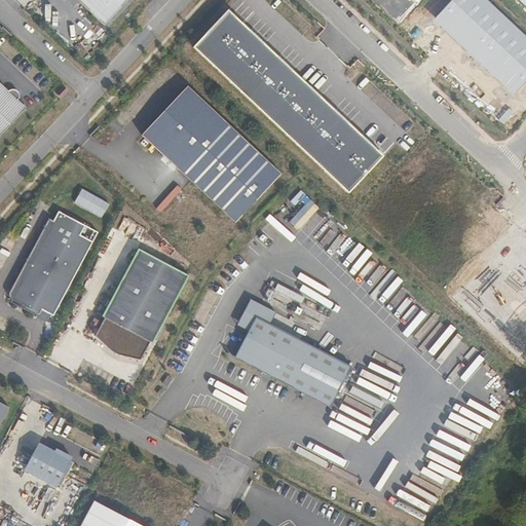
[(77,0),(105,26),(128,0),(77,0)]
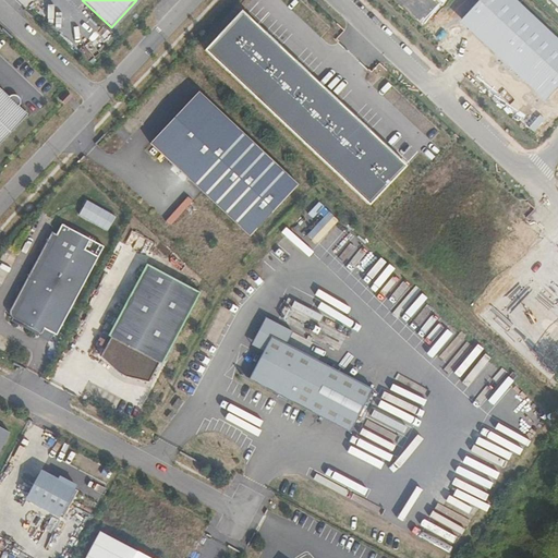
[(12,95),(10,97),(0,87),(0,144),(28,114),(19,106),(21,102),(21,99),(15,95),(12,95)]
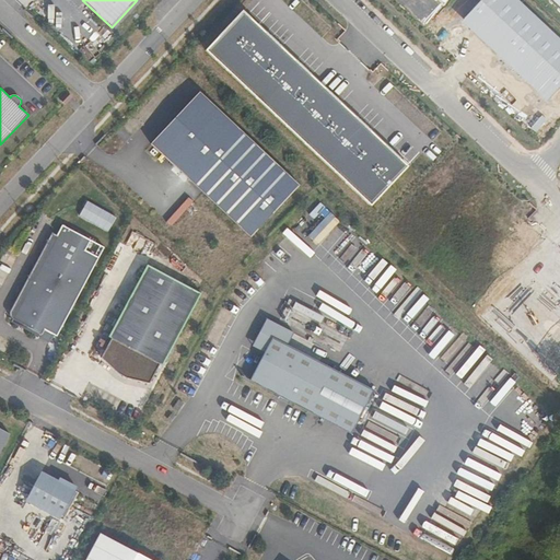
[(65,103),(72,95),(68,92),(60,100),(65,103)]
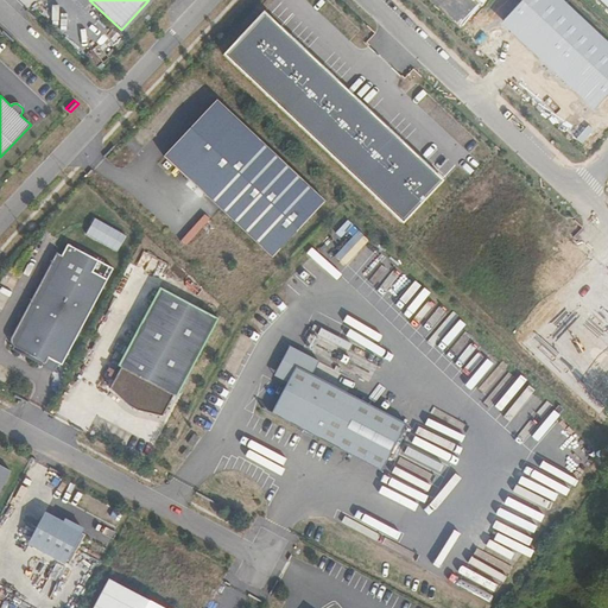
[(271,258),(325,201),(215,100),(163,156),(271,258)]
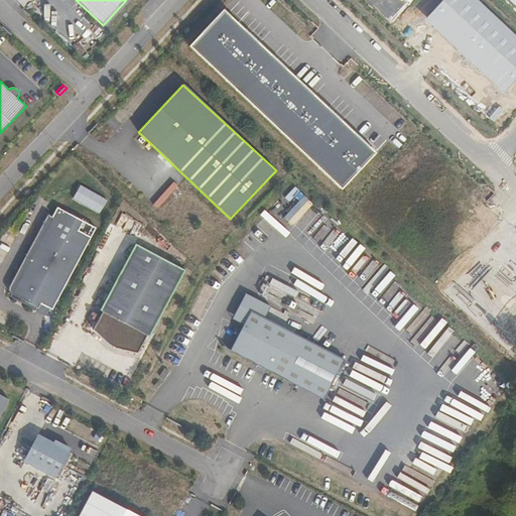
[(53,309),(91,237),(79,230),(85,221),(58,206),(53,215),(48,213),(40,228),(44,230),(19,275),(14,272),(9,282),(8,285),(8,288),(9,291),(12,293),(39,307),(41,303),(50,308),(53,309)]
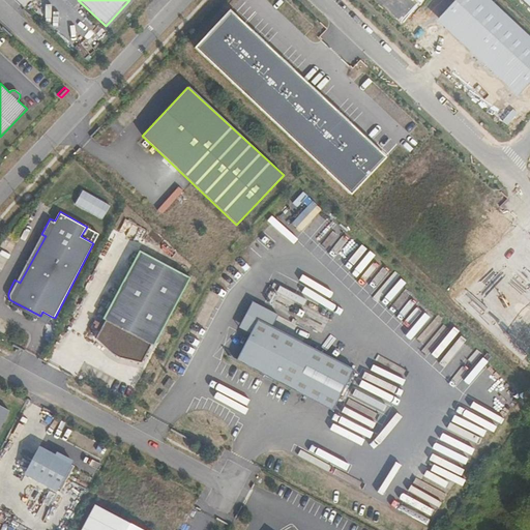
[(87,227),(81,236),(93,243),(99,234),(87,227)]
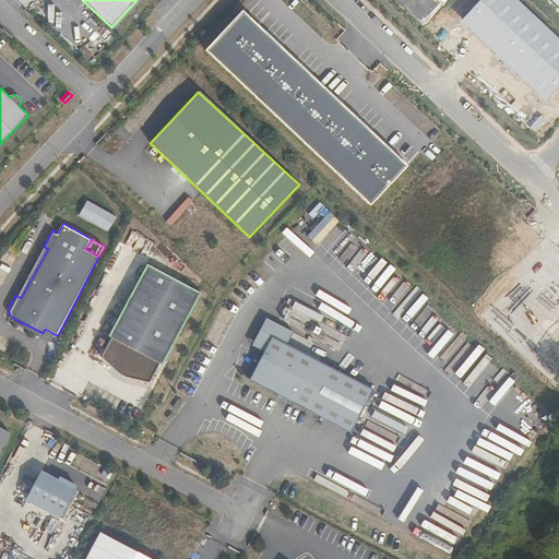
[(44,247),(15,295),(21,298),(48,249),(44,247)]
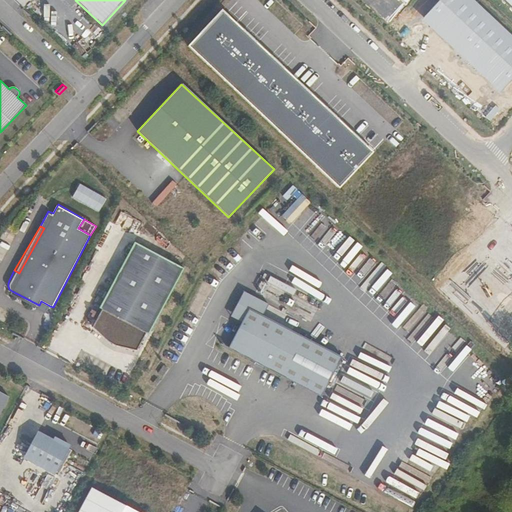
[(148,335),(184,269),(134,243),(99,307),(102,309),(92,326),(107,340),(115,346),(136,350),(145,333),(148,335)]
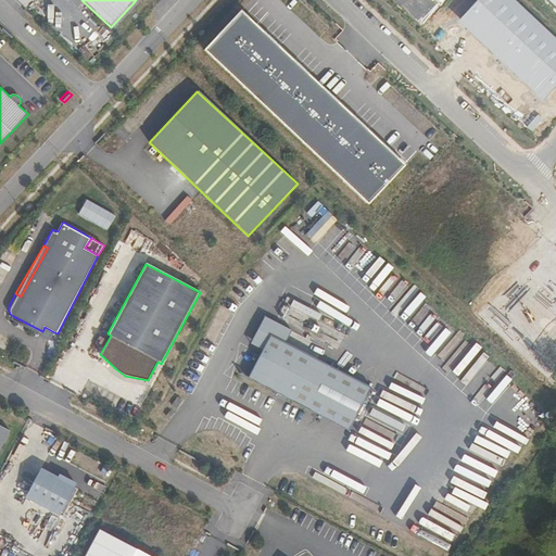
[(50,340),(54,332),(45,327),(42,331),(13,316),(12,319),(50,340)]
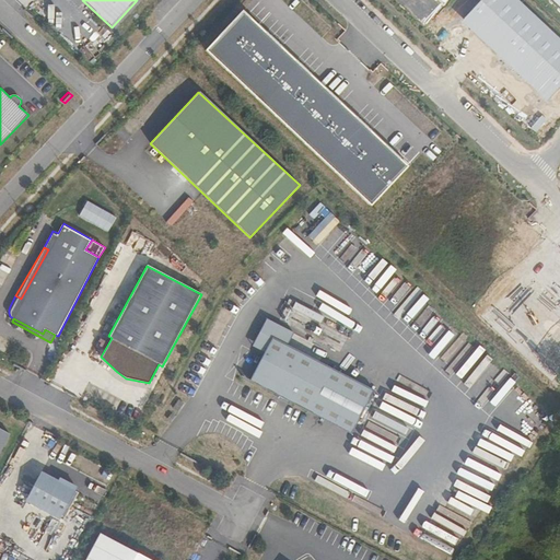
[(293,334),(267,318),(253,346),(264,352),(272,337),(287,346),(293,334)]
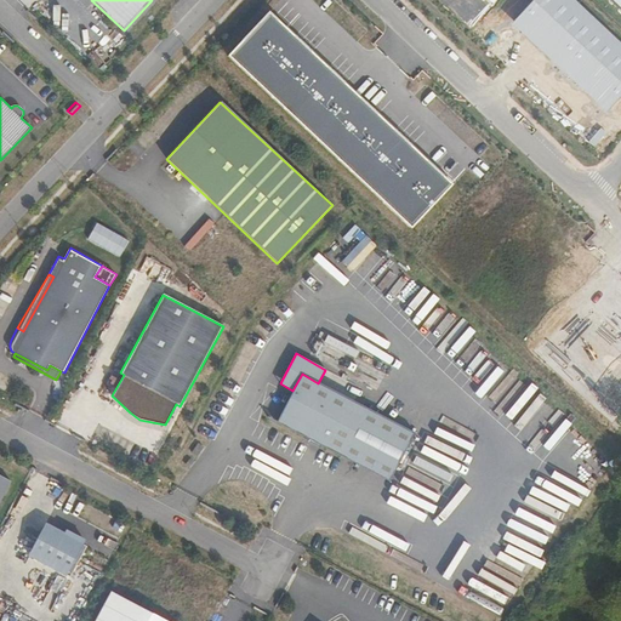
[(318,383),(302,374),(292,391),(275,422),(388,483),(414,434),(318,383)]
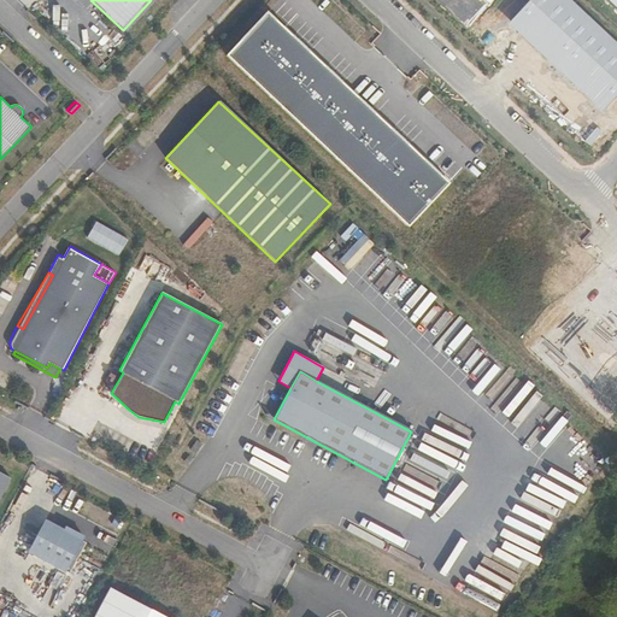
[(448,469),(454,459),(448,456),(451,450),(425,433),(416,447),(448,469)]
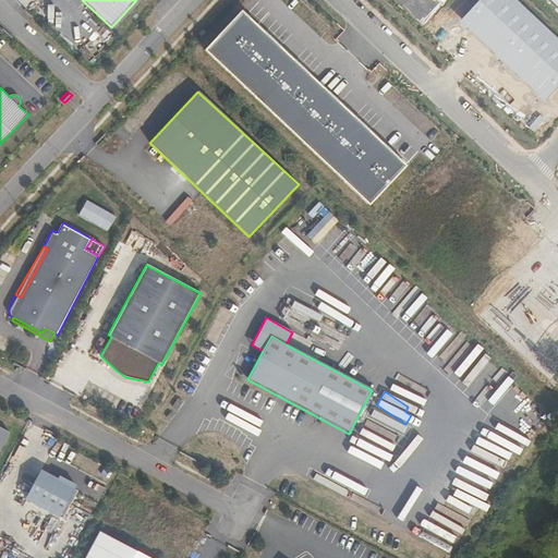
[(0,449),(10,432),(0,425),(0,449)]
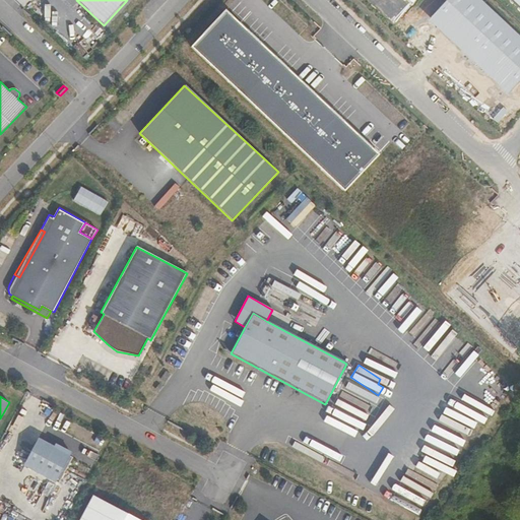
[(39,438),(24,464),(59,482),(73,456),(70,455),(54,446),(39,438)]
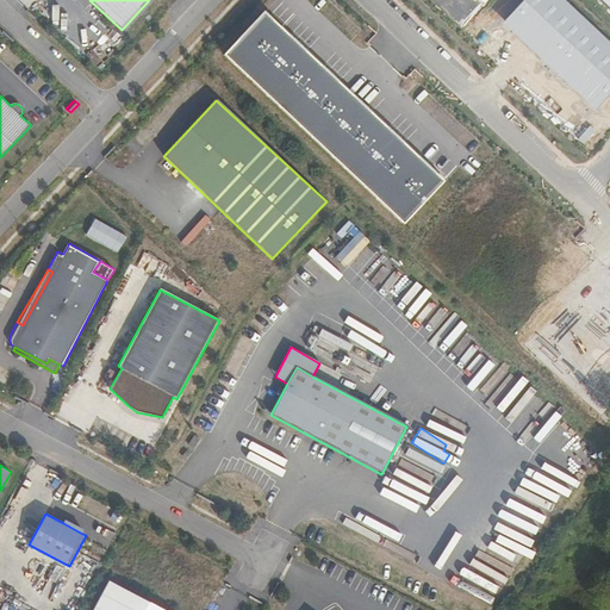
[(64,521),(63,523),(82,534),(83,530),(64,521)]
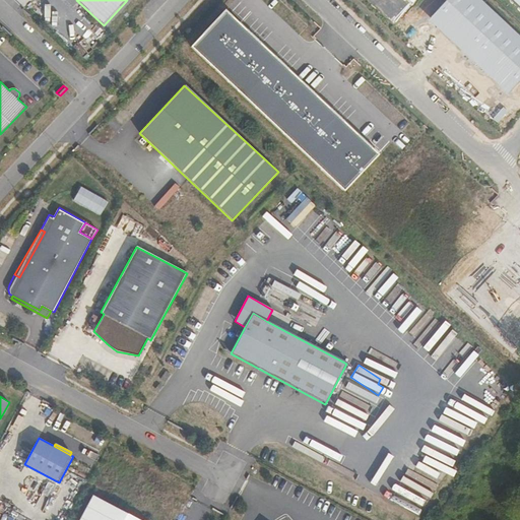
[(134,519),(91,497),(79,519),(134,519)]
